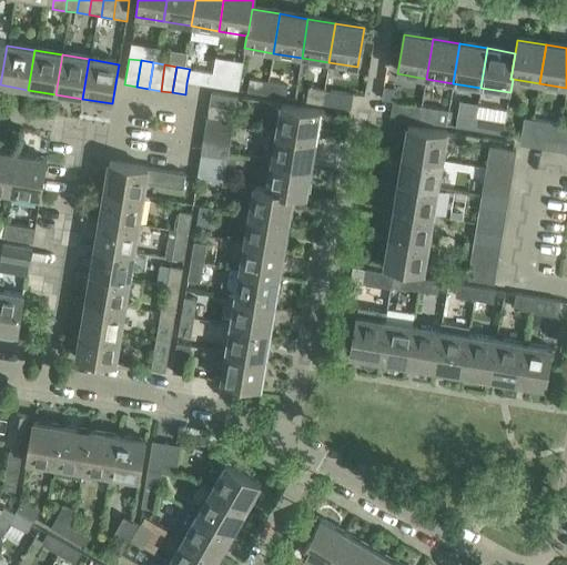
[(210,88),(211,76),(189,72),(186,83),(210,88)]
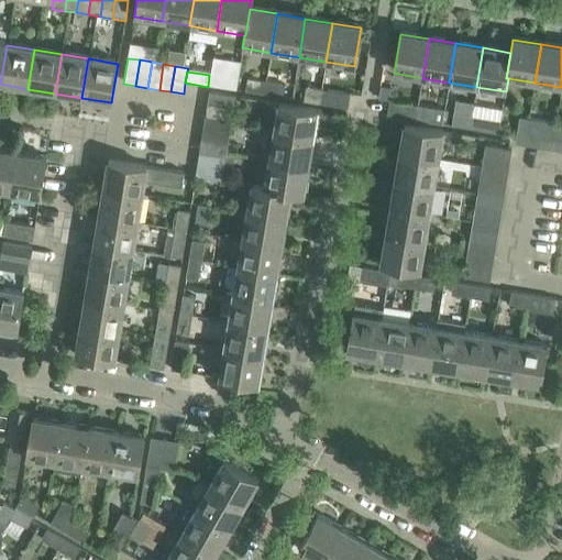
[(229,78),(209,75),(208,87),(227,90),(229,78)]
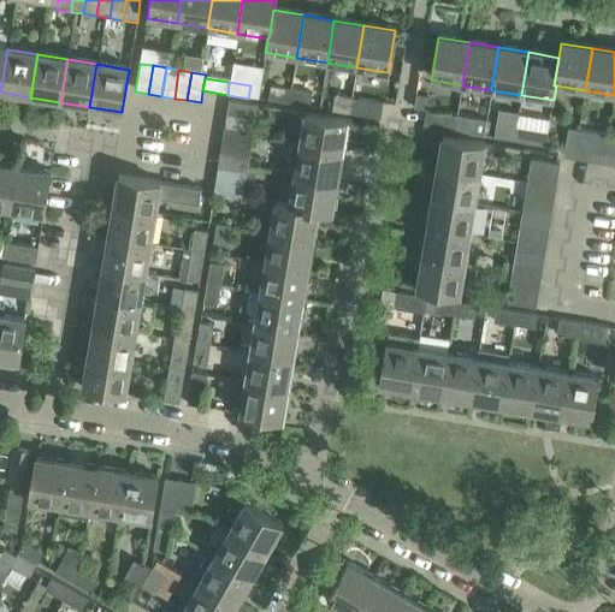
[(289,106),(291,91),(271,89),(268,102),(289,106)]
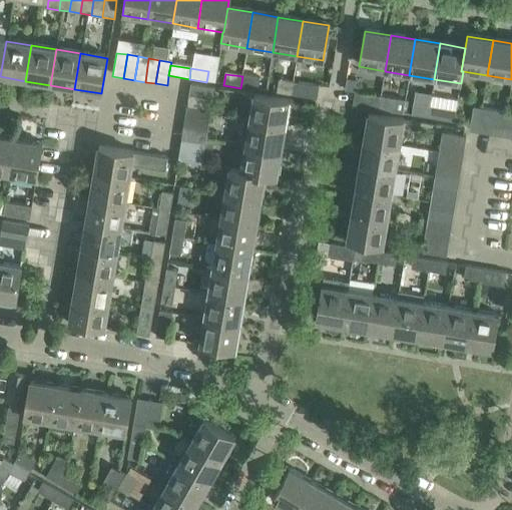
[(259,79),(242,76),(240,88),(258,91),(259,79)]
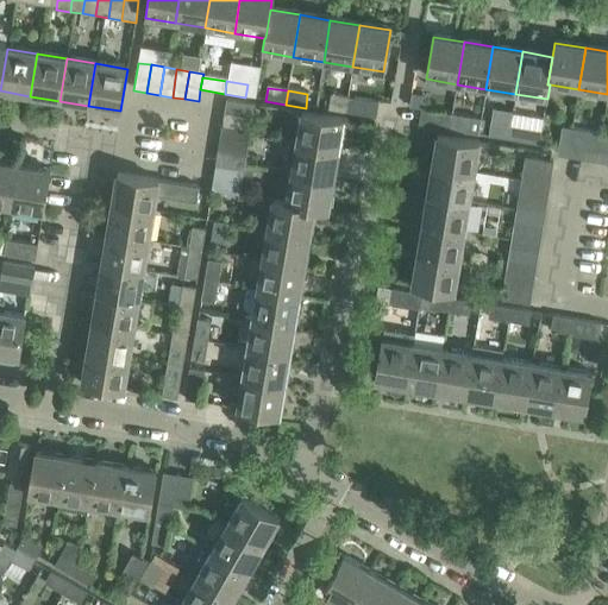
[(345,113),(348,99),(331,95),(328,111),(345,113)]
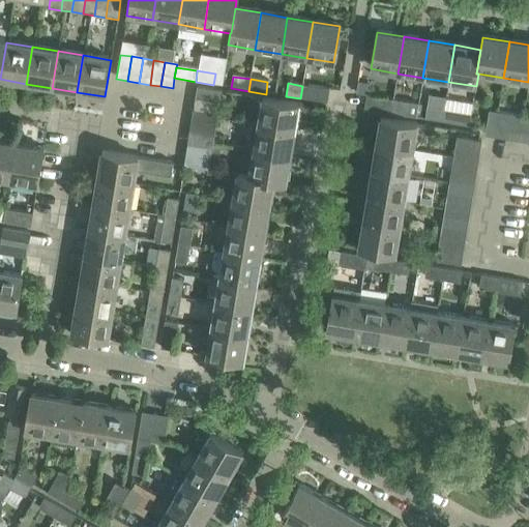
[(328,90),(302,86),(300,98),(326,104),(328,90)]
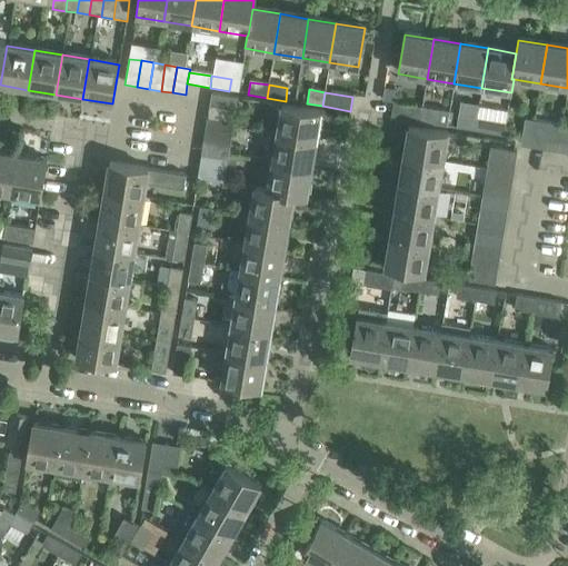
[(237,99),(211,95),(209,108),(235,112),(237,99)]
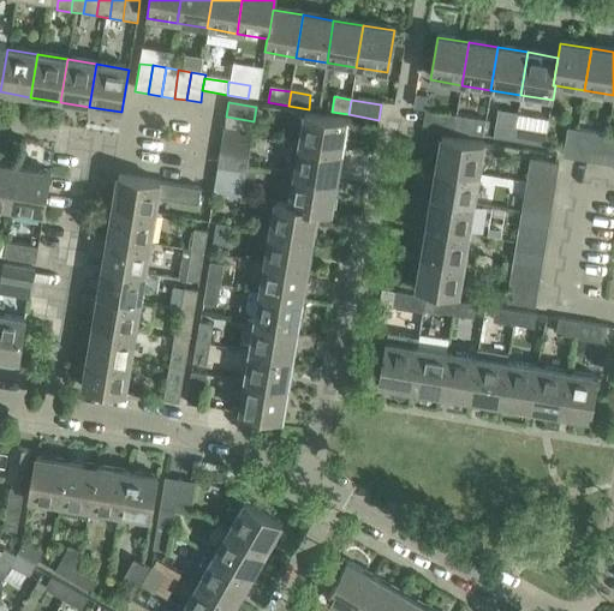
[(453,132),(457,117),(425,112),(423,127),(453,132)]
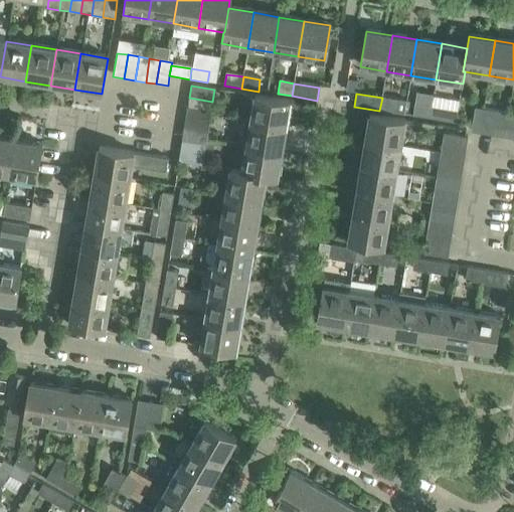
[(286,129),(290,103),(254,97),(250,123),(286,129)]
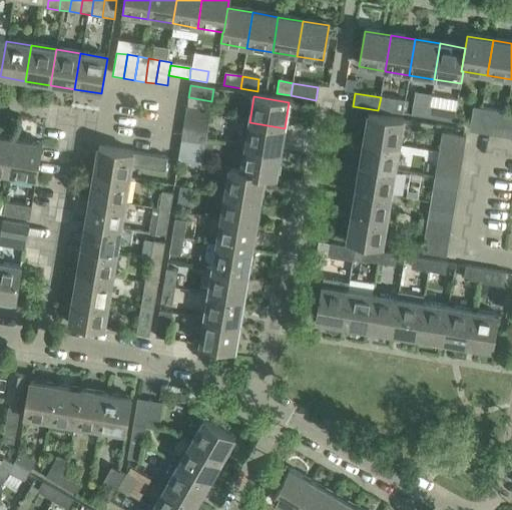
[(209,112),(211,101),(188,97),(186,108),(209,112)]
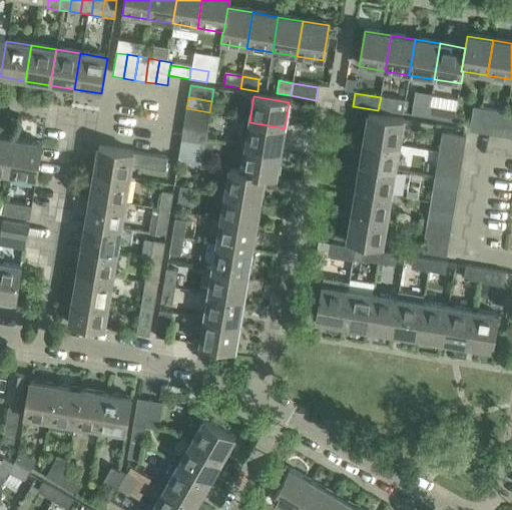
[(395,100),(381,97),(378,110),(392,112),(395,100)]
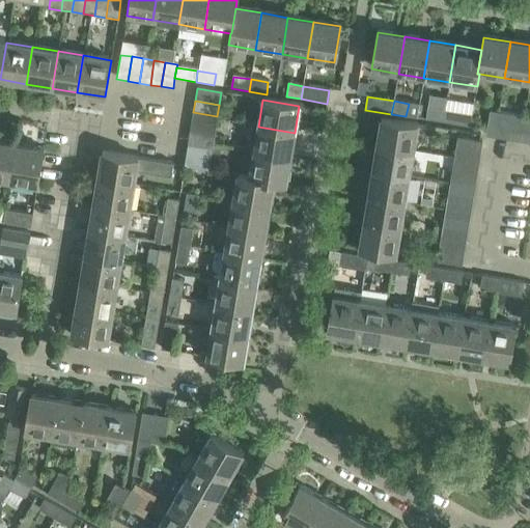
[(443,123),(445,111),(427,108),(426,120),(443,123)]
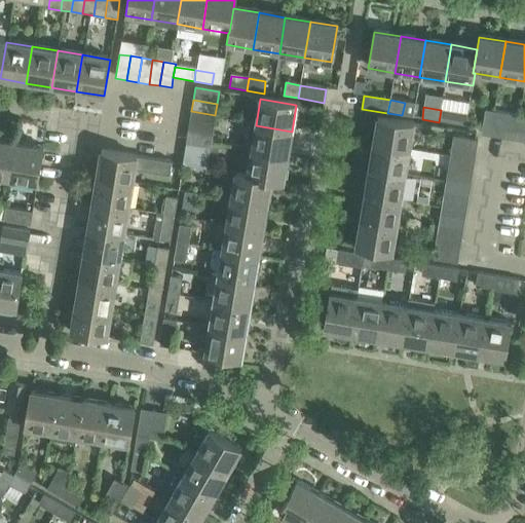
[(458,113),(441,110),(439,122),(456,125),(458,113)]
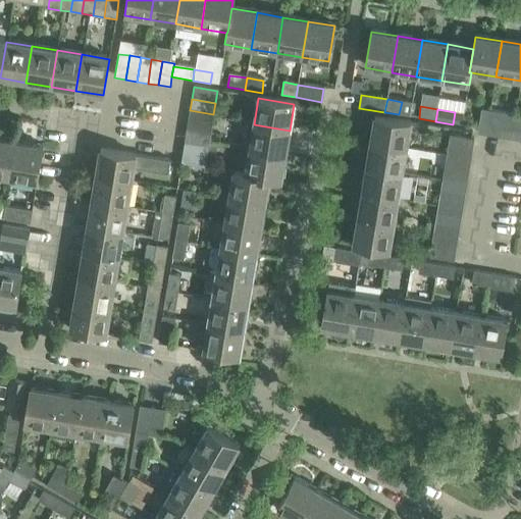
[(212,125),(213,114),(190,110),(188,121),(212,125)]
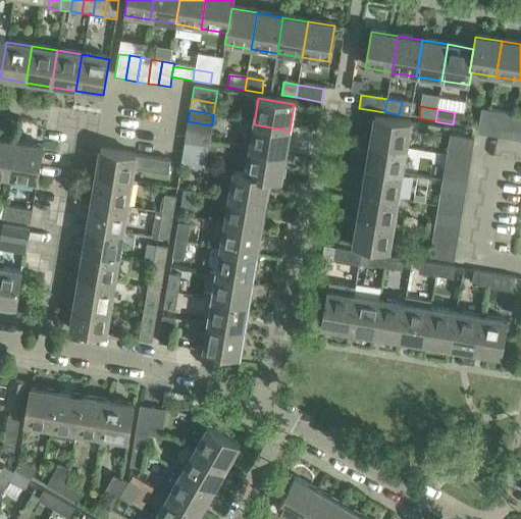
[(488,137),(492,112),(480,110),(477,135),(488,137)]
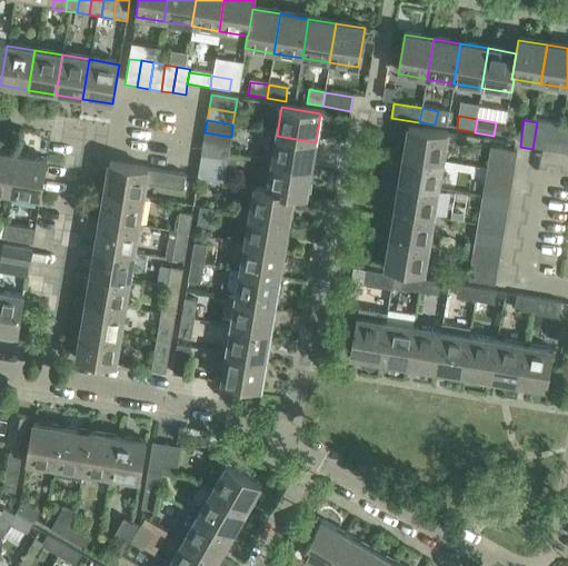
[(545,150),(549,125),(537,122),(532,149),(545,150)]
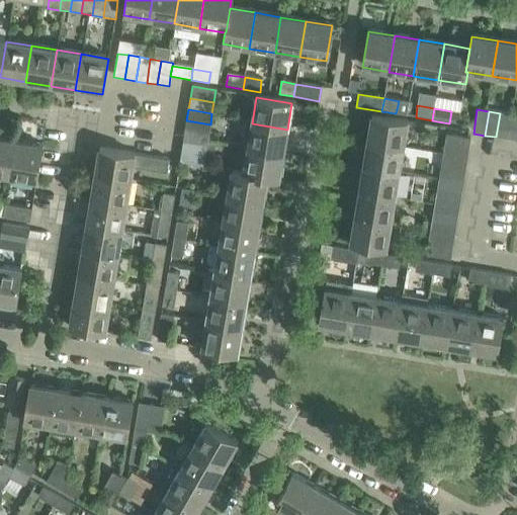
[(507,139),(511,115),(500,113),(496,137),(507,139)]
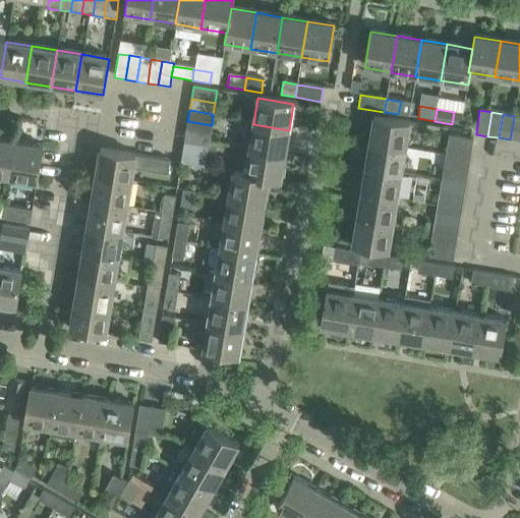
[(519,140),(519,116),(514,116),(510,139),(519,140)]
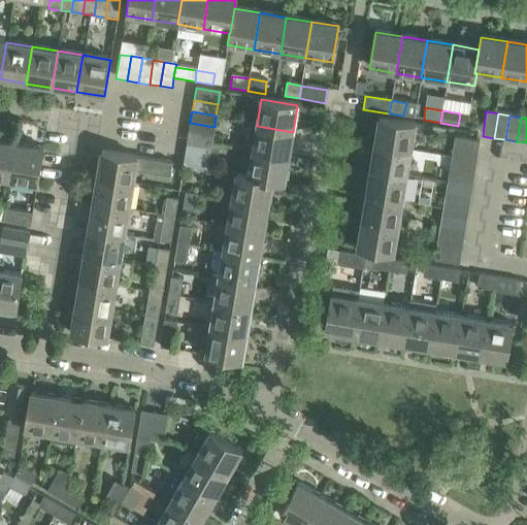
[(416,125),(399,122),(379,119),(374,144),(412,151),(416,125)]
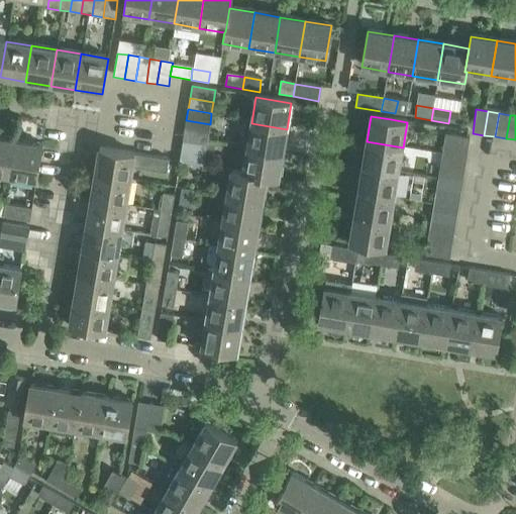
[(208,135),(210,124),(186,120),(185,131),(208,135)]
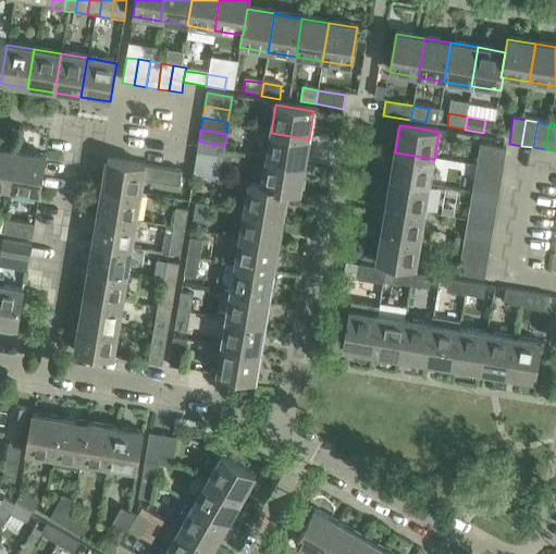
[(305,167),(309,139),(271,133),(267,161),(305,167)]
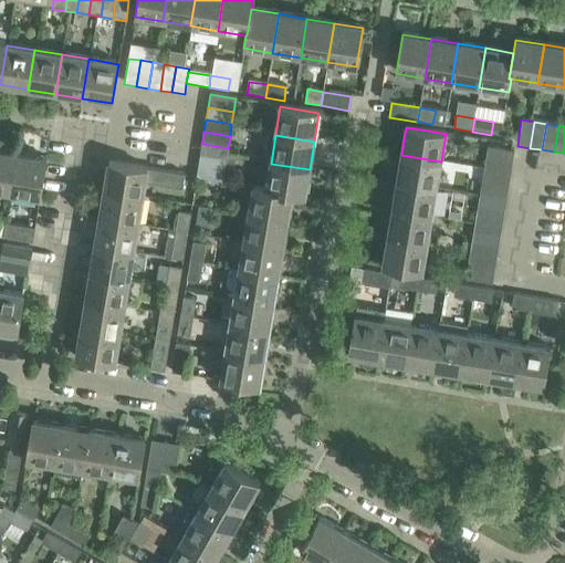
[(226,159),(228,148),(202,144),(200,155),(226,159)]
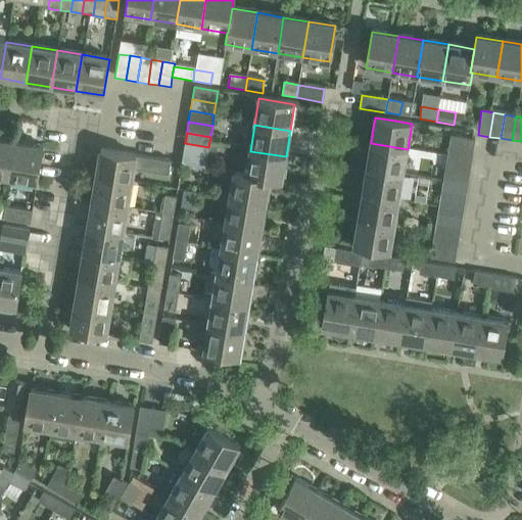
[(451,136),(448,148),(473,152),(475,140),(451,136)]
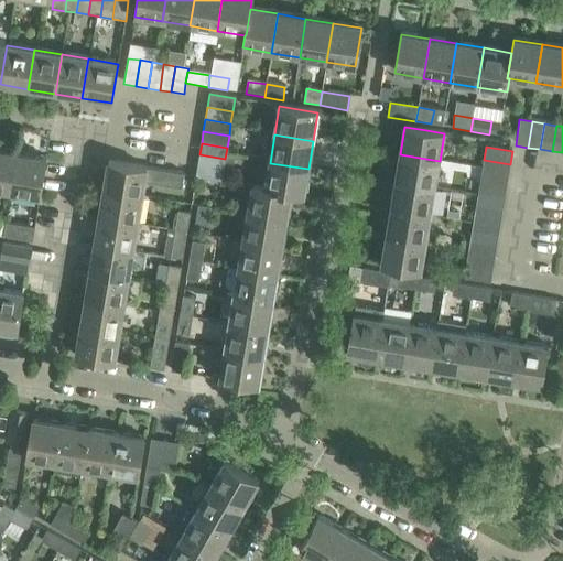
[(0,191),(11,193),(18,154),(0,150),(0,191)]
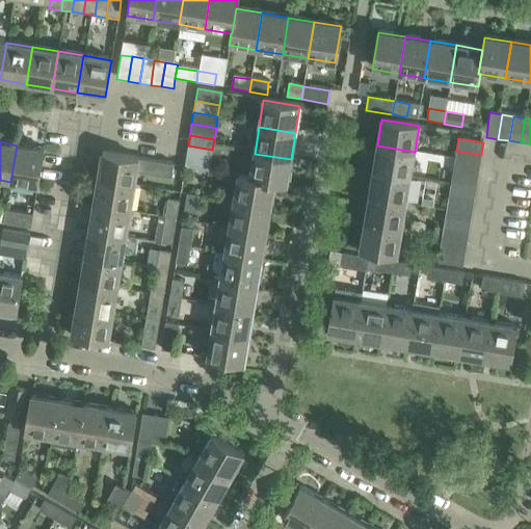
[(37,186),(44,150),(17,146),(10,182),(37,186)]
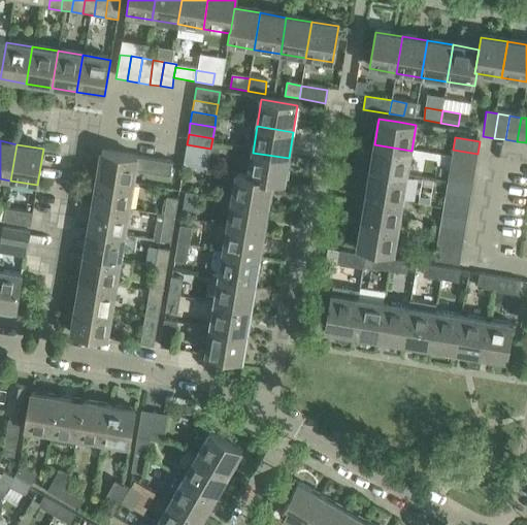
[(208,160),(210,149),(187,144),(185,155),(208,160)]
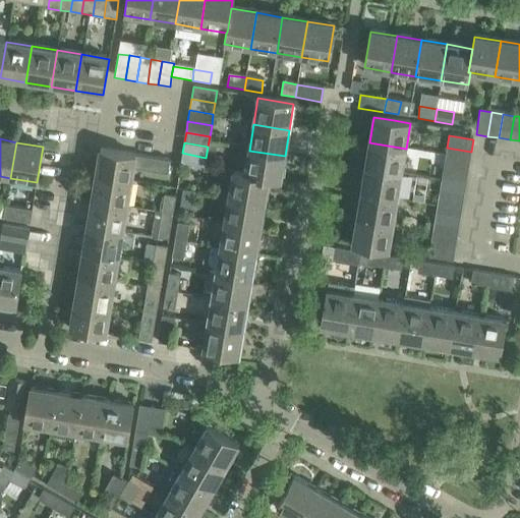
[(402,174),(406,149),(369,142),(365,169),(402,174)]
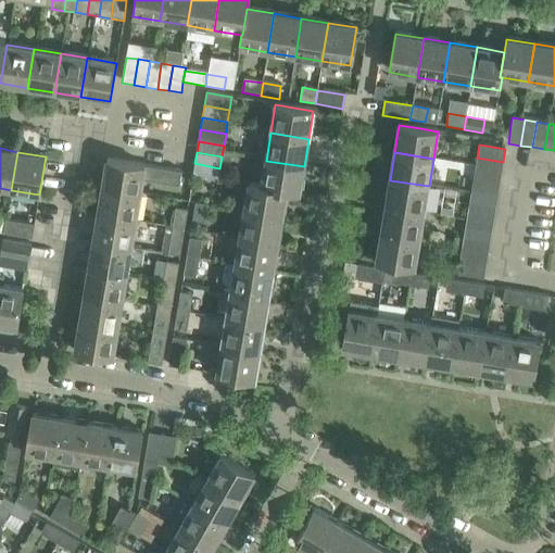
[(501,173),(503,162),(477,158),(475,168),(501,173)]
